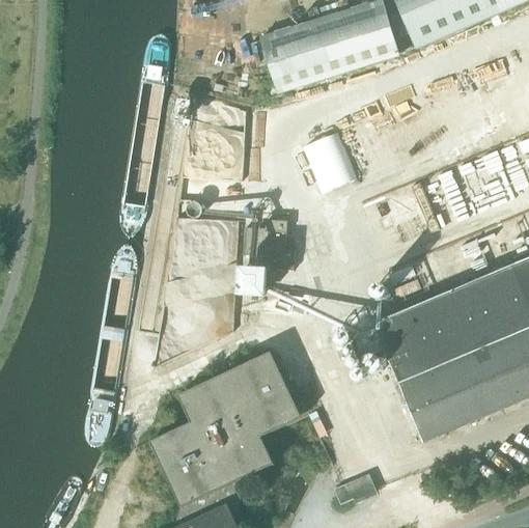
[(277,93),(399,55),(382,0),(371,0),(259,35),(277,93)]
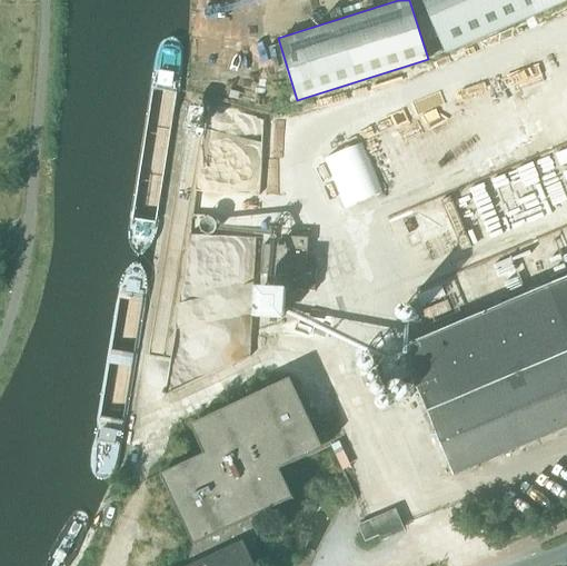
[(421,0),(445,51),(560,0),(421,0)]
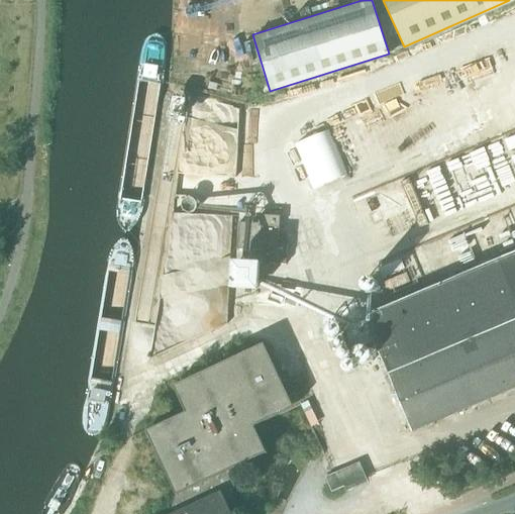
[(237,220),(235,246),(265,248),(264,262),(284,263),(285,243),(277,242),(279,214),(258,213),(258,221),(237,220)]
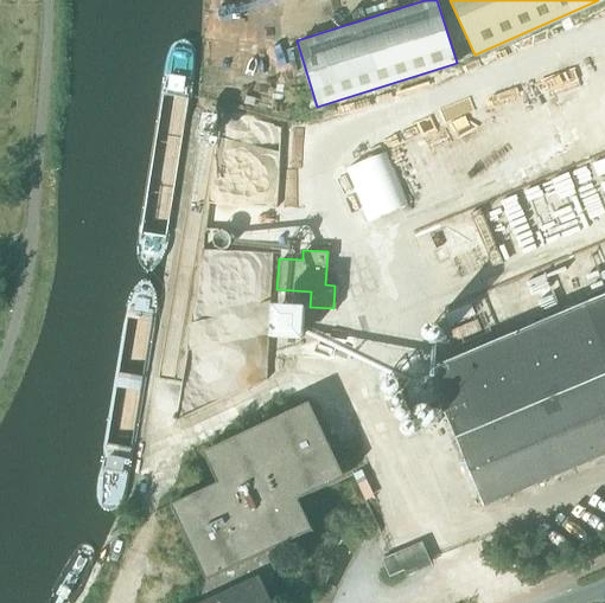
[(604,451),(604,293),(426,369),(427,372),(403,383),(413,408),(438,397),(483,504),(604,451)]
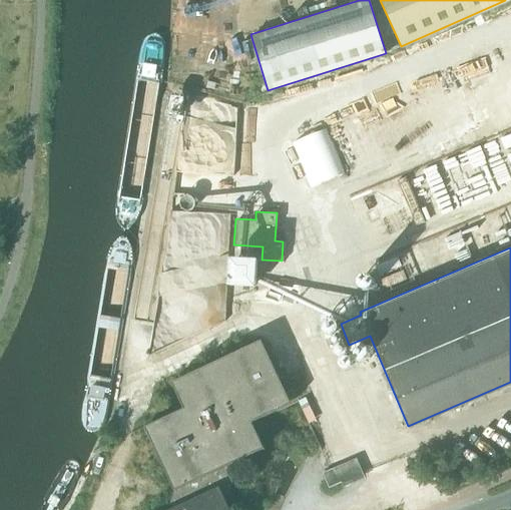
[(225,280),(252,281),(254,253),(227,251),(225,280)]
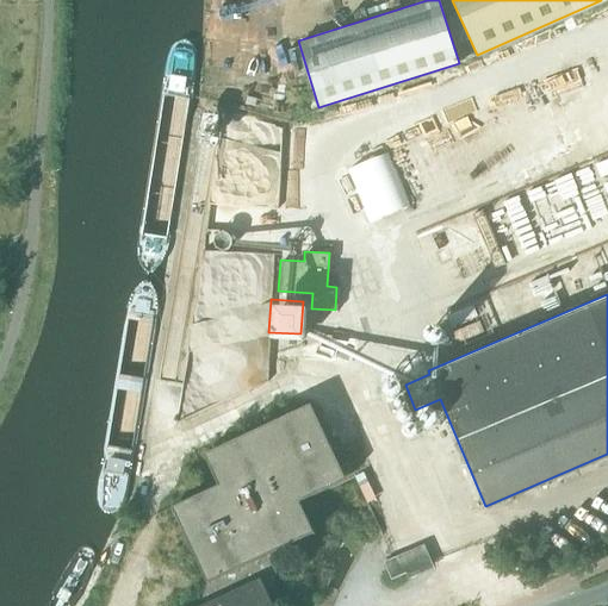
[(275,341),(272,368),(330,375),(333,348),(275,341)]
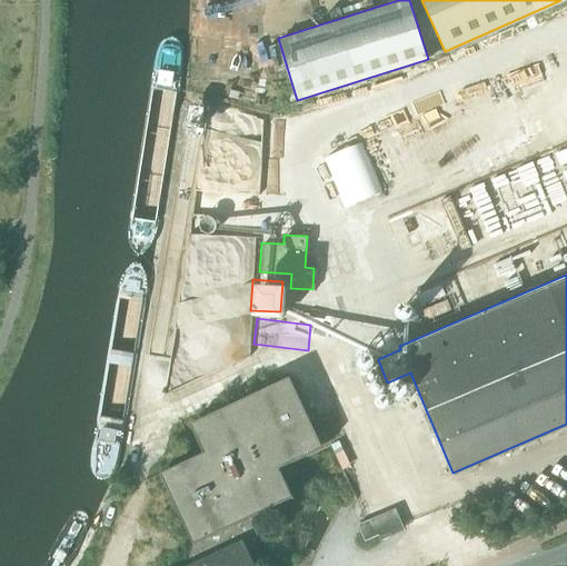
[(199,543),(197,546),(196,546),(195,546),(194,546),(192,547),(191,548),(191,549),(190,550),(190,552),(191,552),(191,553),(192,554),(194,555),(194,556),(190,564),(191,565),(247,565),(240,549),(247,546),(255,524),(250,523),(252,517),(249,512),(287,494),(274,465),(317,445),(288,383),(197,425),(210,455),(167,474),(199,543)]
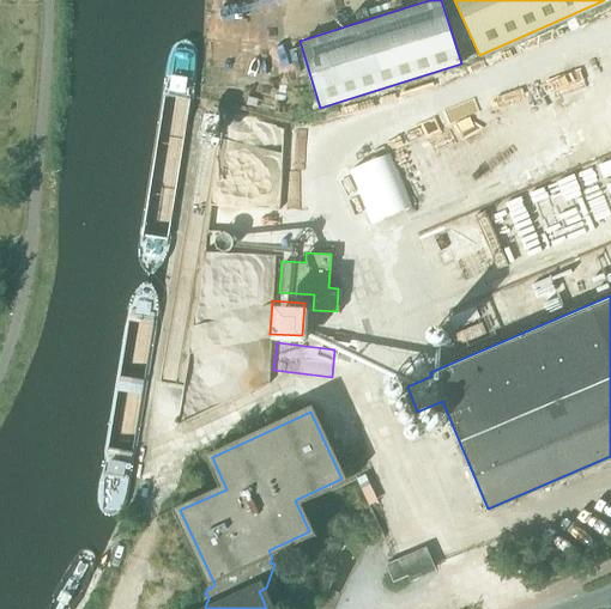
[(392,580),(433,564),(425,544),(385,562),(392,580)]
